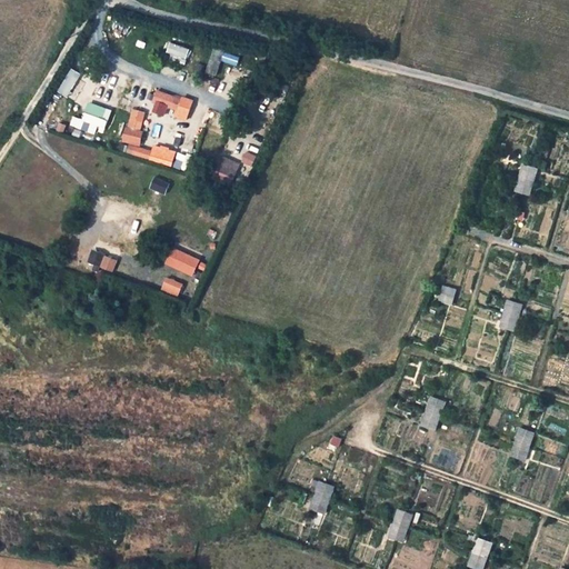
[(168,41),(165,52),(192,61),(196,51),(168,41)]
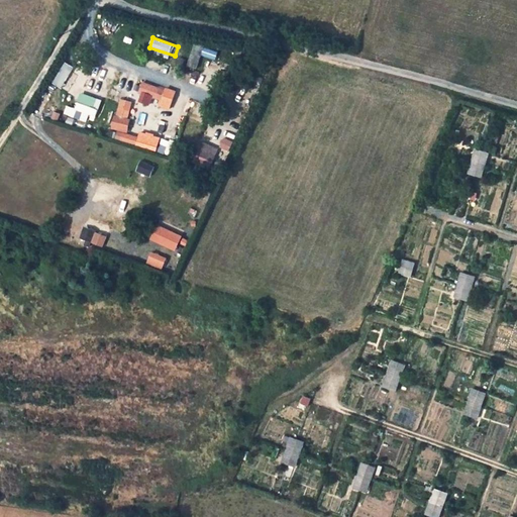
[(137,94),(161,99),(164,88),(140,83),(137,94)]
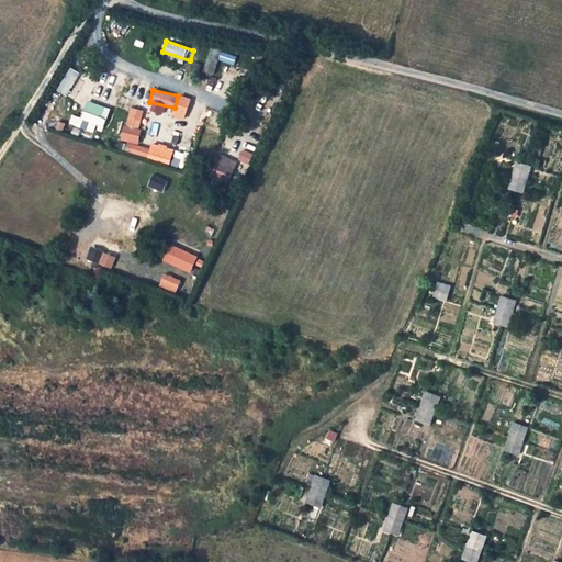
[(102,134),(110,108),(85,101),(80,117),(70,114),(67,124),(102,134)]
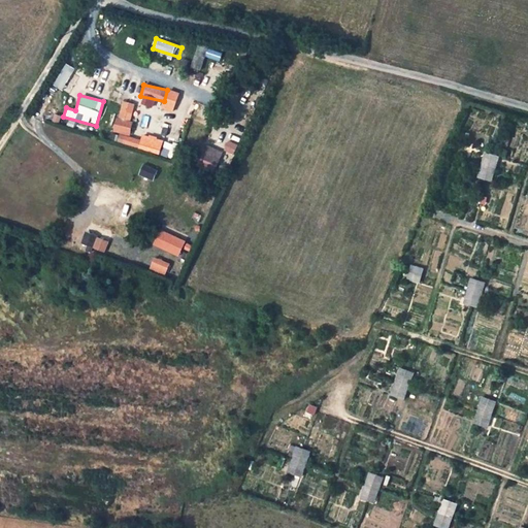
[(117,143),(140,149),(142,139),(129,136),(136,104),(121,100),(113,132),(119,133),(117,143)]
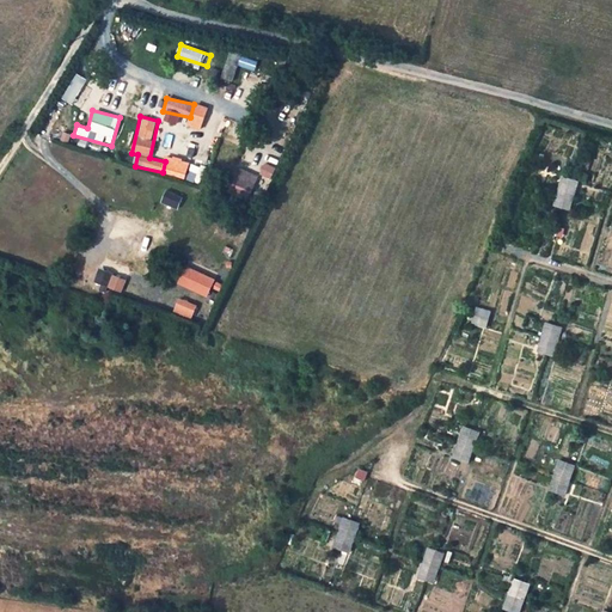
[(262,164),(259,176),(271,178),(275,166),(262,164)]
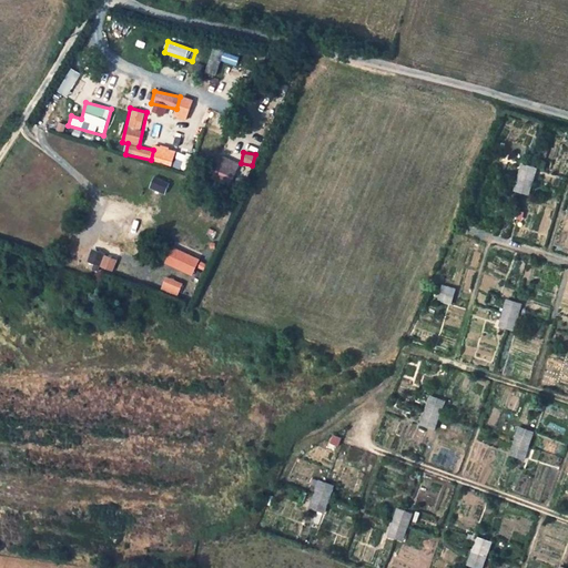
[(229,186),(240,164),(220,154),(210,178),(229,186)]
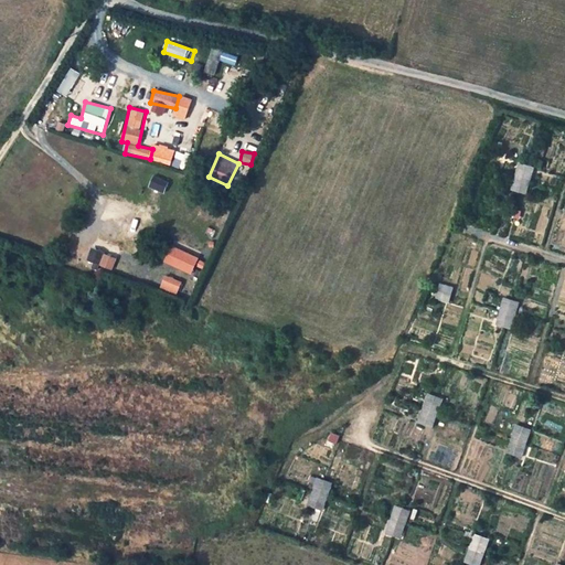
[(536,168),(523,163),(515,190),(529,194),(536,168)]
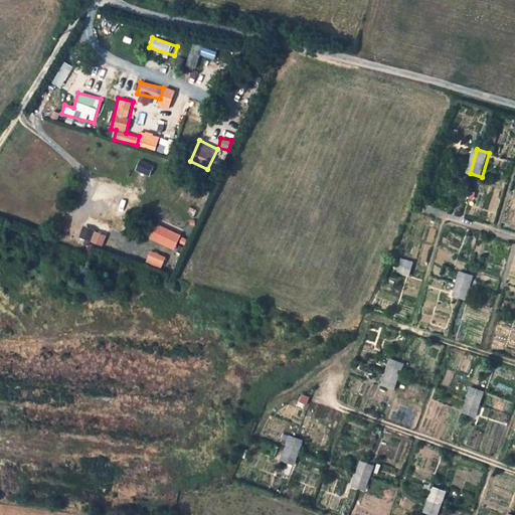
[(150,176),(153,164),(139,161),(136,172),(150,176)]
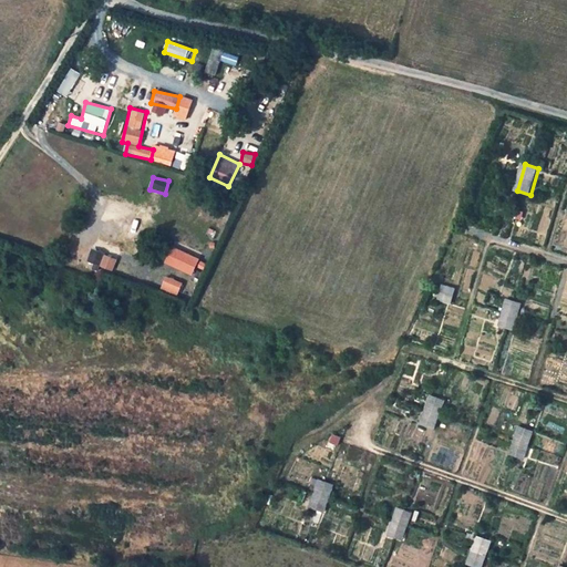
[(163,265),(193,276),(199,258),(169,247),(163,265)]
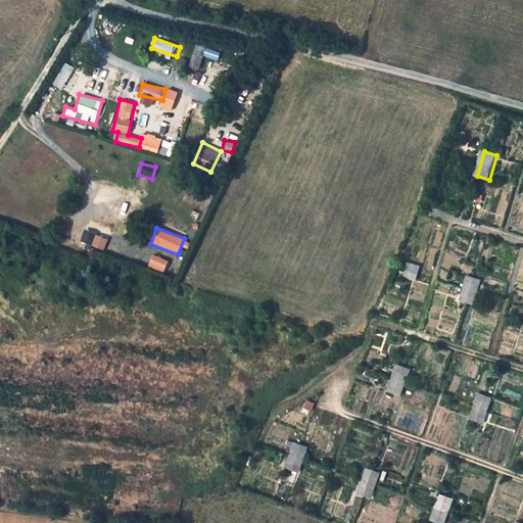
[(83,231),(80,243),(104,249),(107,237),(83,231)]
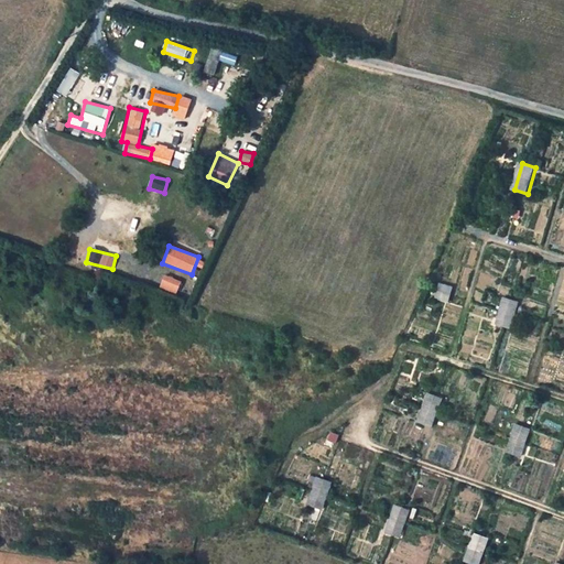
[(164,275),(159,289),(176,294),(181,281),(164,275)]
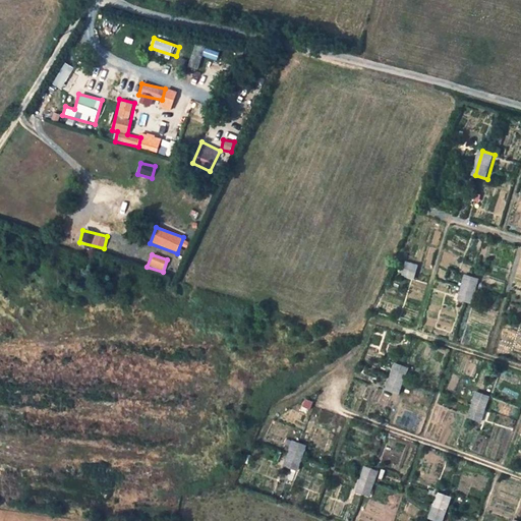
[(421,266),(409,262),(405,275),(417,278),(421,266)]
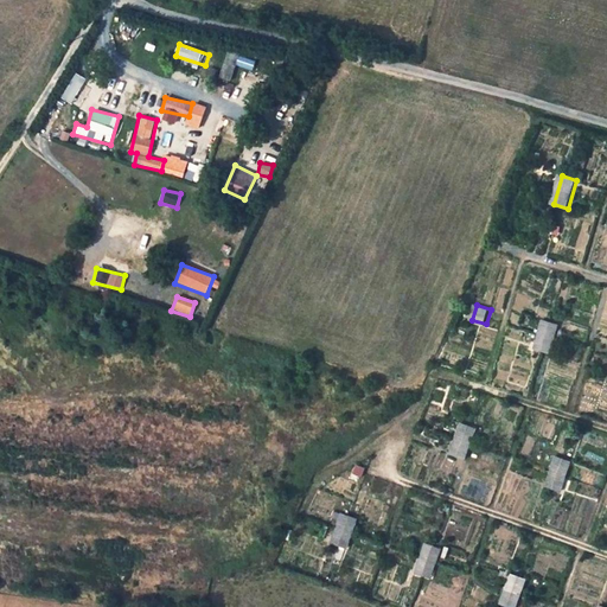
[(560,324),(547,320),(537,346),(550,351),(560,324)]
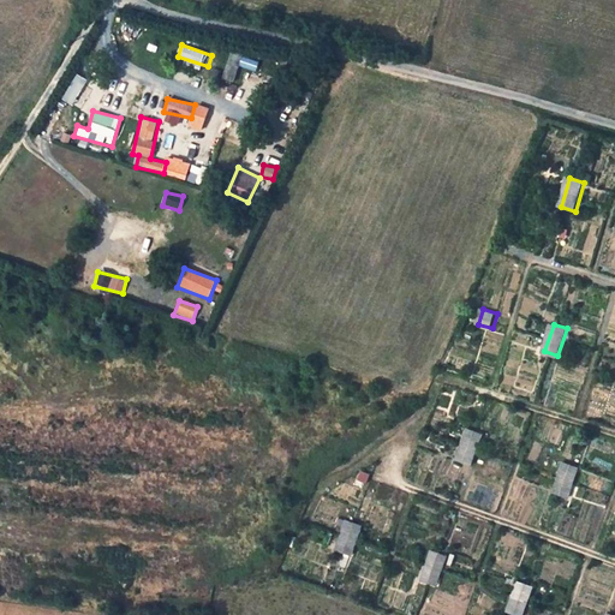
[(484,434),(470,429),(460,460),(475,465),(484,434)]
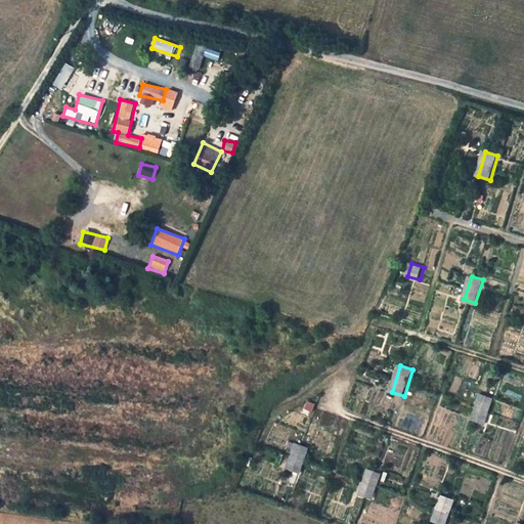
[(494,398),(483,394),(474,419),(486,423),(494,398)]
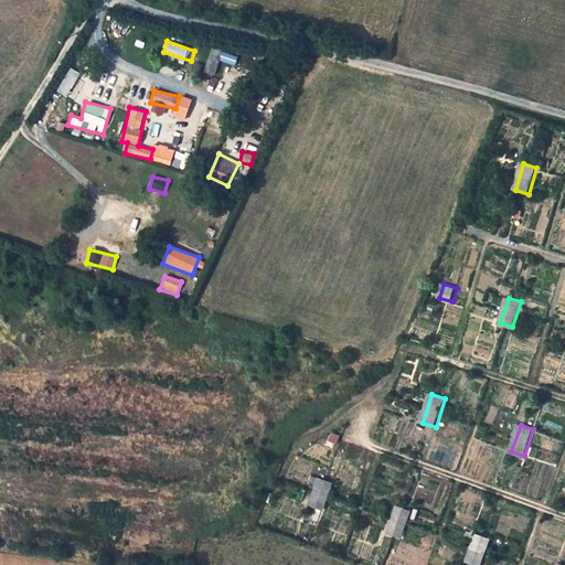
[(334,483),(321,479),(312,505),(324,510),(334,483)]
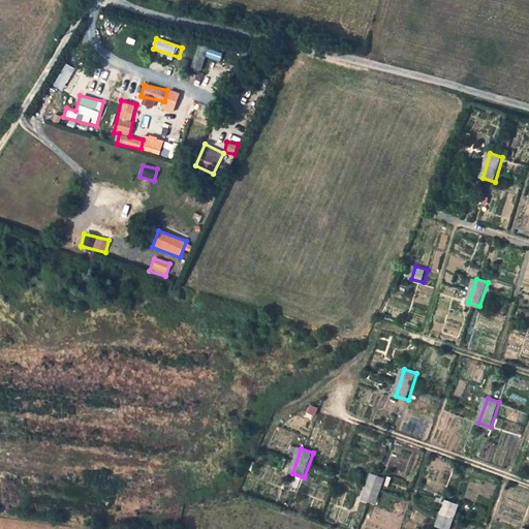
[(386,478),(374,474),(366,499),(378,503),(386,478)]
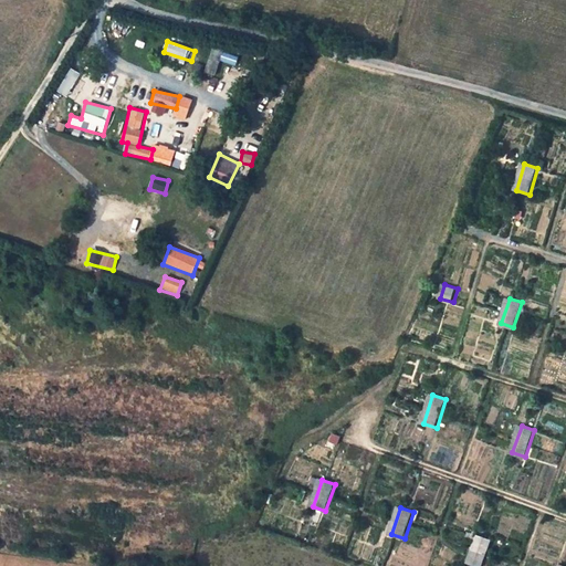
[(483,565),(492,540),(480,535),(470,562),(482,565),(483,565)]
